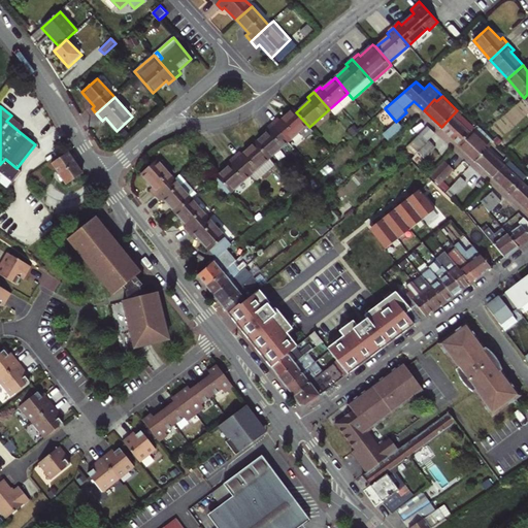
[(272,123),(288,141),(298,131),(304,138),(312,131),(309,127),(296,112),(293,109),(281,120),(278,118),(272,123)]
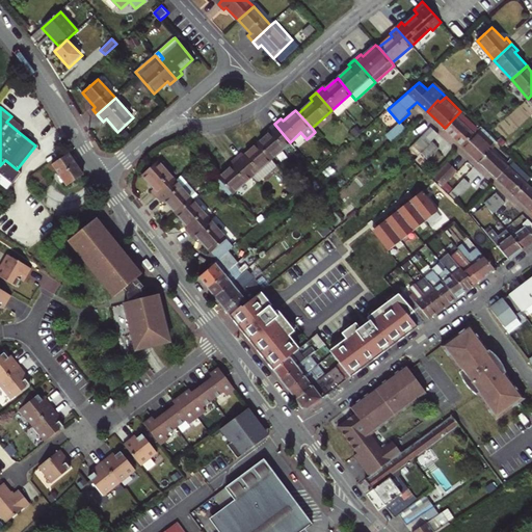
[(477,128),(460,111),(445,128),(461,144),(477,128)]
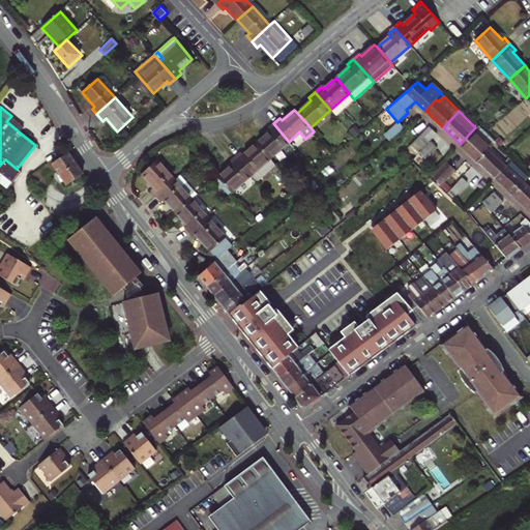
[(24,126),(11,116),(6,121),(20,133),(24,126)]
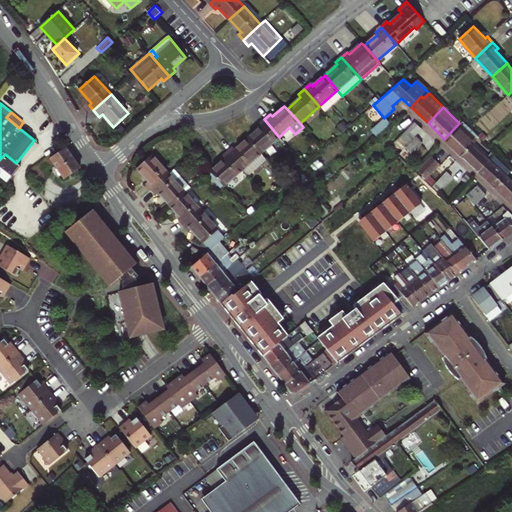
[(248,138),(261,153),(279,137),(264,119),(258,124),(260,127),(248,138)]
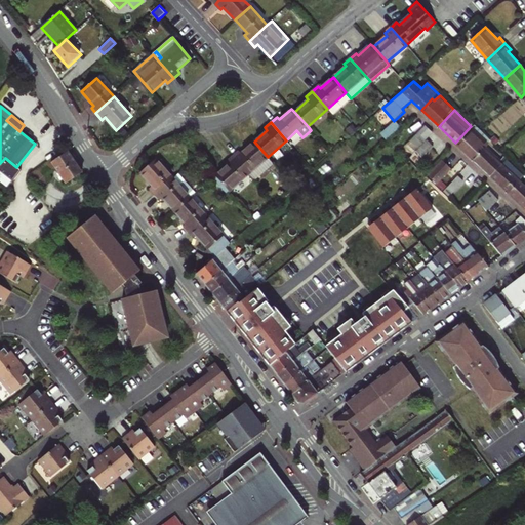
[(415,135),(417,137),(419,135),(425,142),(426,139),(429,137),(433,132),(426,125),(415,135)]
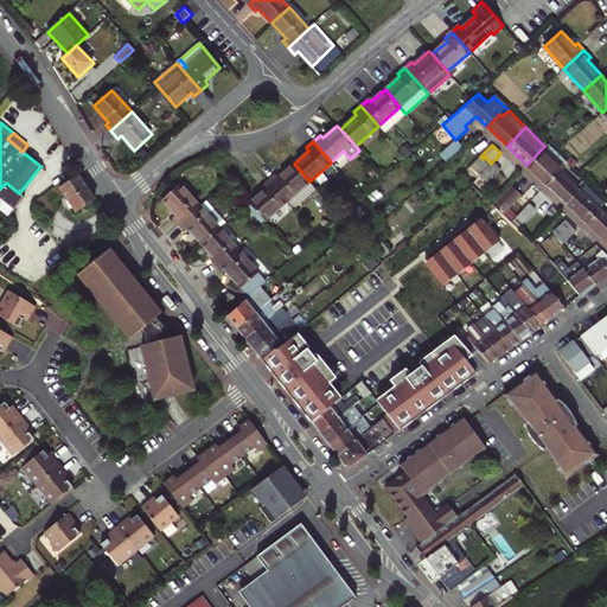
[(564,166),(544,146),(526,165),(547,184),(560,171),(564,166)]
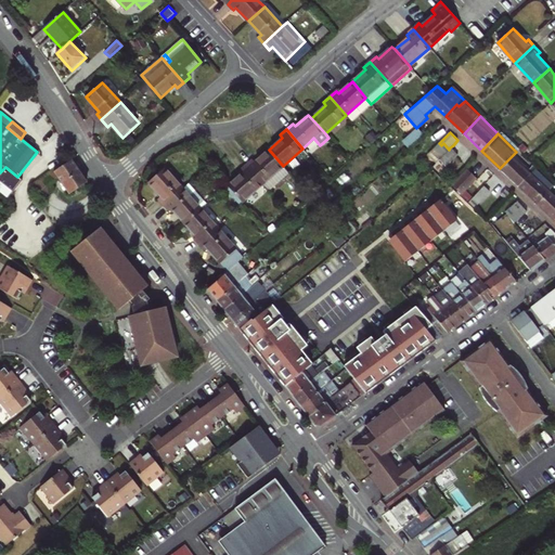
[(446,153),(449,150),(443,143),(441,145),(439,147),(446,153)]
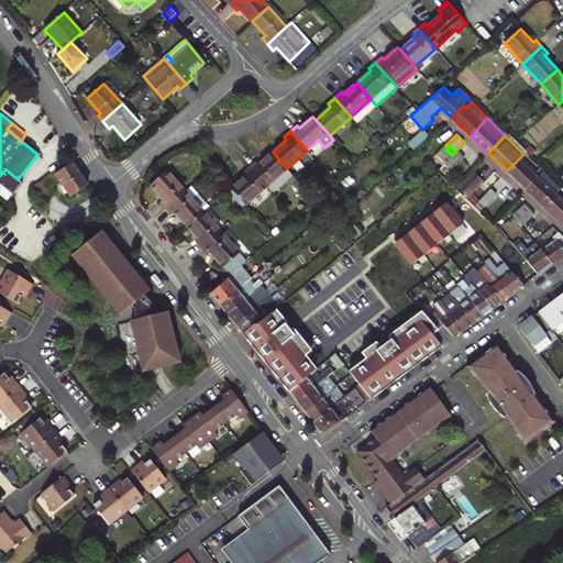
[(463,156),(456,150),(455,152),(452,155),(441,166),(448,172),(463,156)]
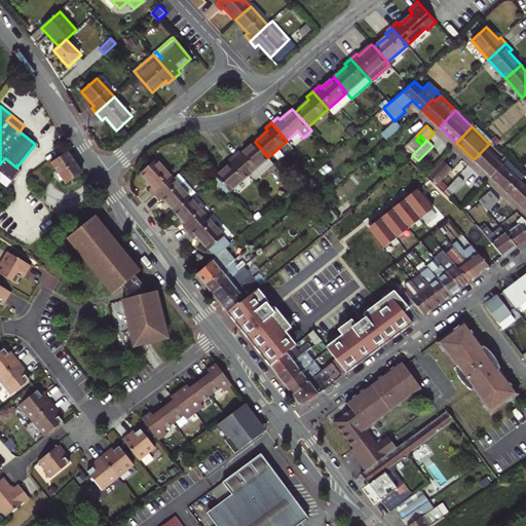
[(268,157),(255,142),(241,153),(239,151),(233,156),(249,174),(268,157)]
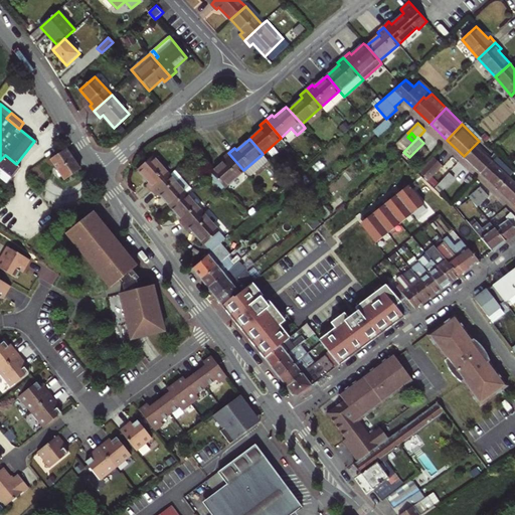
[(475,145),(464,156),(481,172),(491,161),(496,156),(493,154),(491,156),(488,154),(486,156),(475,145)]
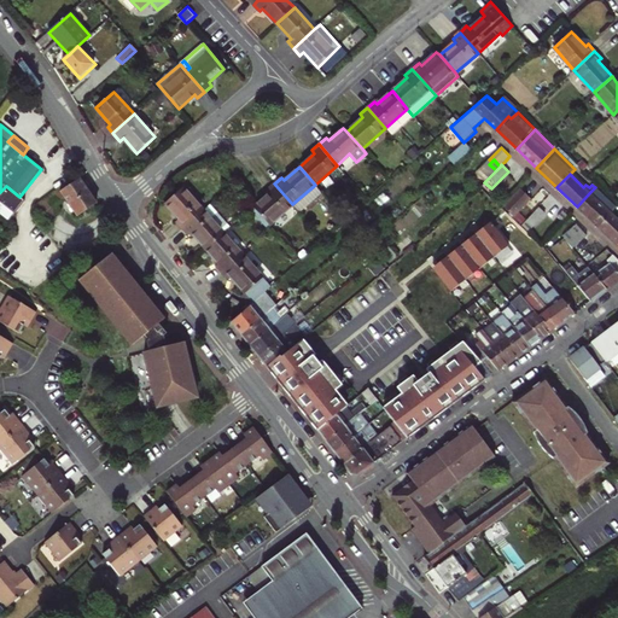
[(36,208),(47,223),(58,214),(69,207),(76,216),(97,202),(80,179),(36,208)]
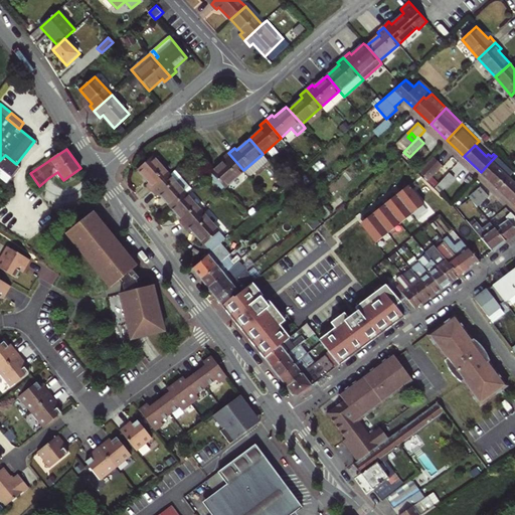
[(243,170),(228,153),(222,158),(224,161),(211,172),(224,187),(243,170)]
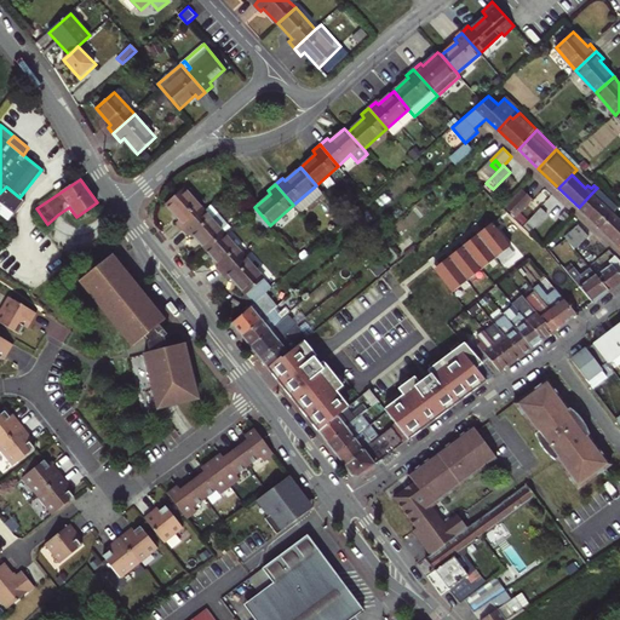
[(293,205),(300,213),(323,194),(316,185),(293,205)]
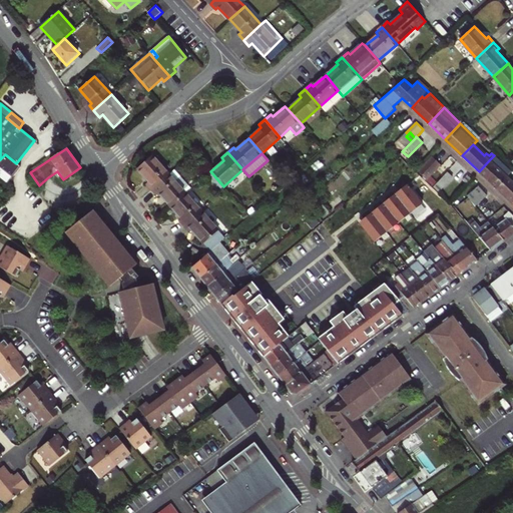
[(16,163),(5,154),(0,159),(0,166),(12,177),(20,166),(16,163)]
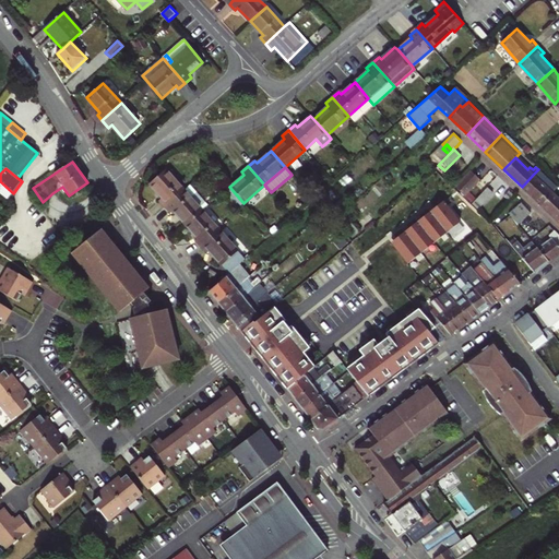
[(166,169),(150,183),(162,198),(159,200),(165,206),(183,190),(166,169)]
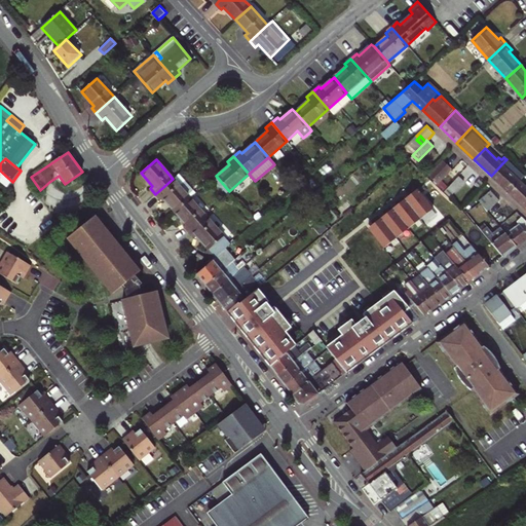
[(427,175),(437,184),(451,168),(441,159),(427,175)]
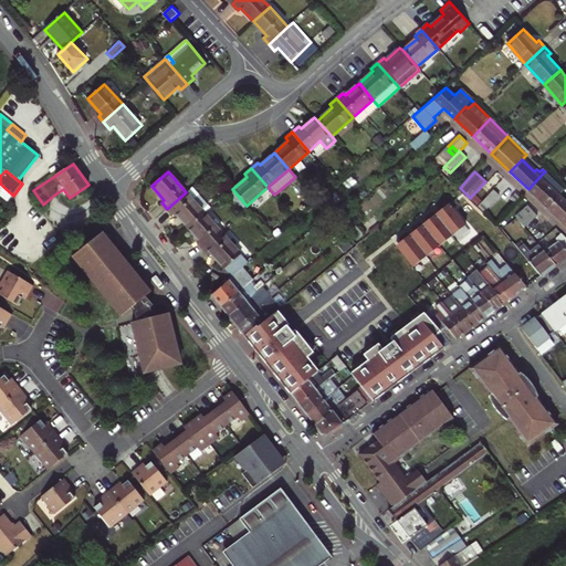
[(528,189),(547,208),(559,195),(564,190),(545,171),(540,177),(528,189)]
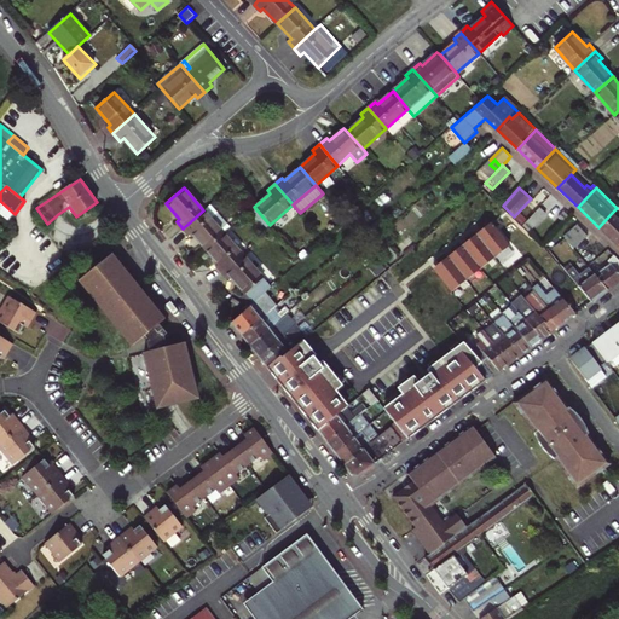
[(522,226),(528,231),(545,213),(539,207),(522,226)]
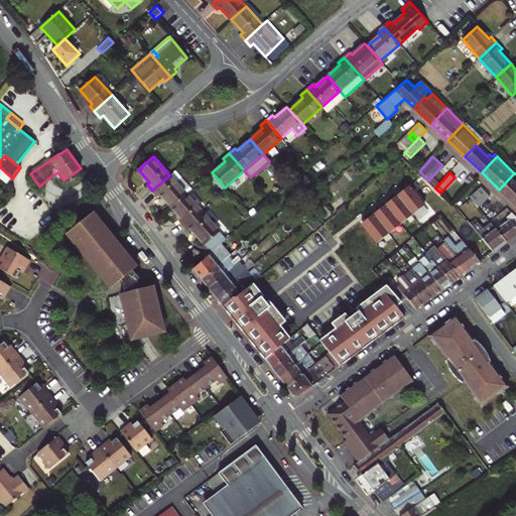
[(160,195),(171,208),(186,194),(169,175),(152,190),(157,197),(160,195)]
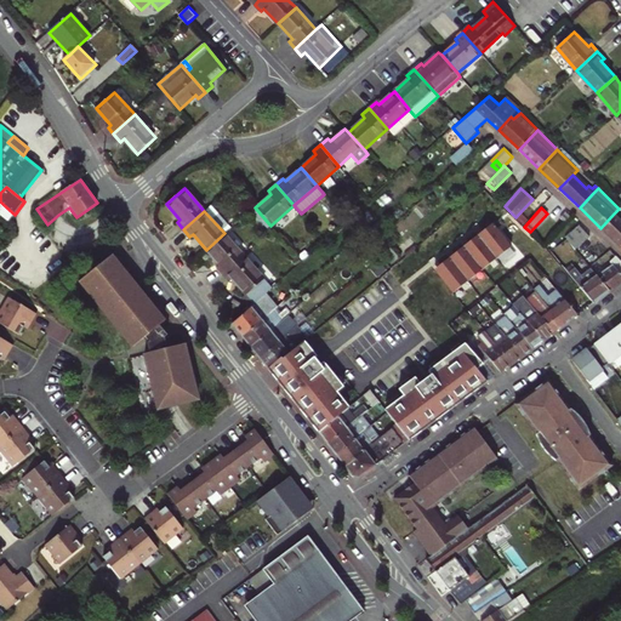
[(560,217),(565,223),(571,217),(565,212),(560,217)]
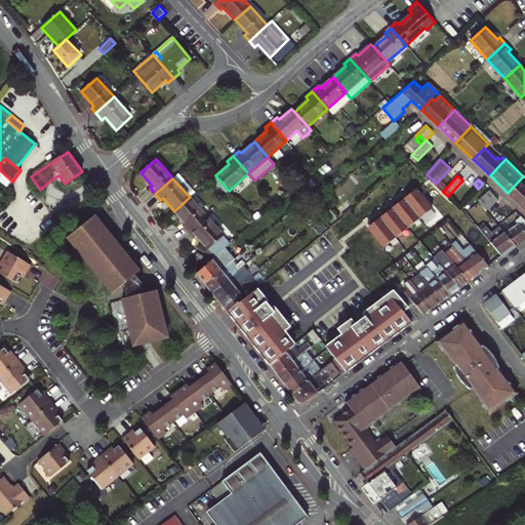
[(524,187),(519,180),(508,193),(524,208),(524,187)]
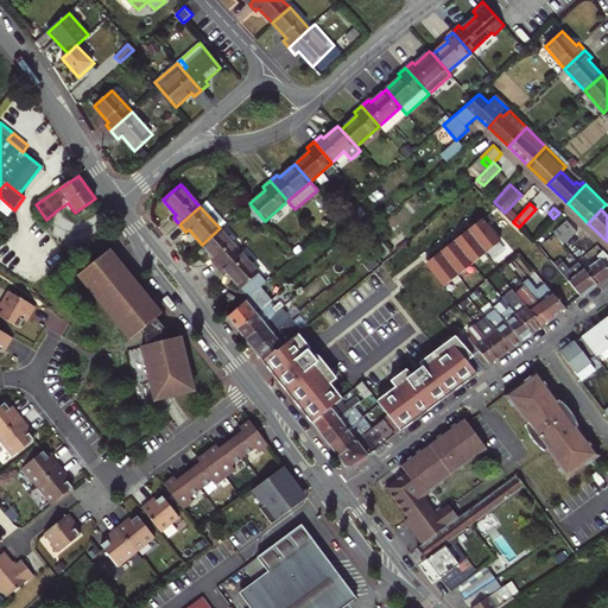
[(426,268),(442,289),(499,242),(480,220),(470,227),(474,230),(469,234),(467,230),(457,238),(460,241),(456,246),(453,241),(443,249),(447,253),(442,257),(438,253),(430,260),(432,264),(426,268)]
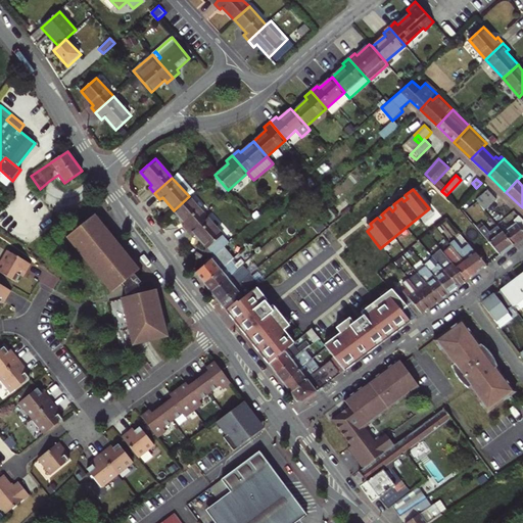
[(477,202),(484,210),(496,200),(487,190),(462,209),(464,211),(477,202)]
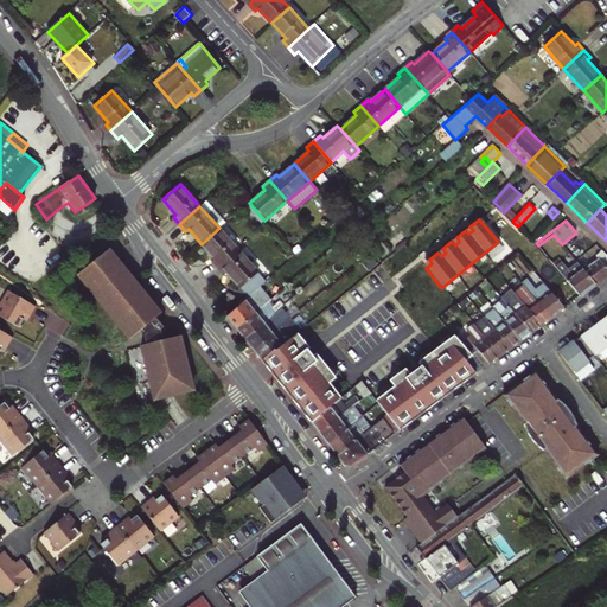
[(211,261),(218,268),(238,250),(219,228),(202,244),(215,259),(211,261)]
